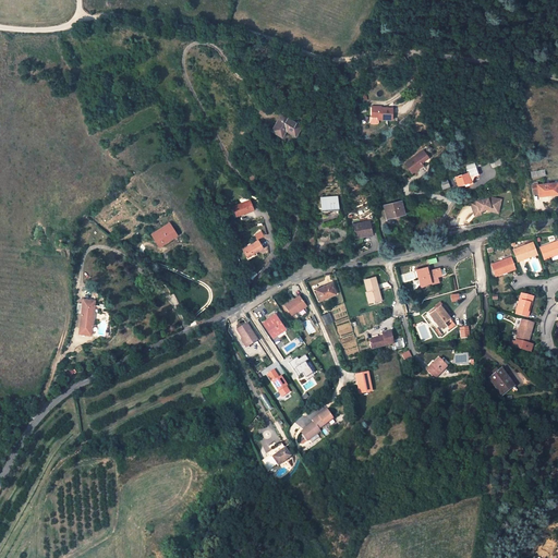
[(380,117),(380,120),(393,121),(393,109),(374,108),(373,117),(380,117)]
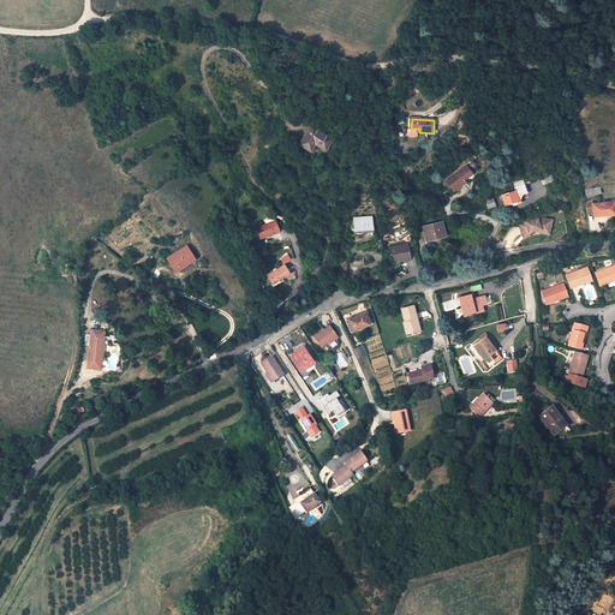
[(326,149),(333,138),(311,125),(305,135),(326,149)]
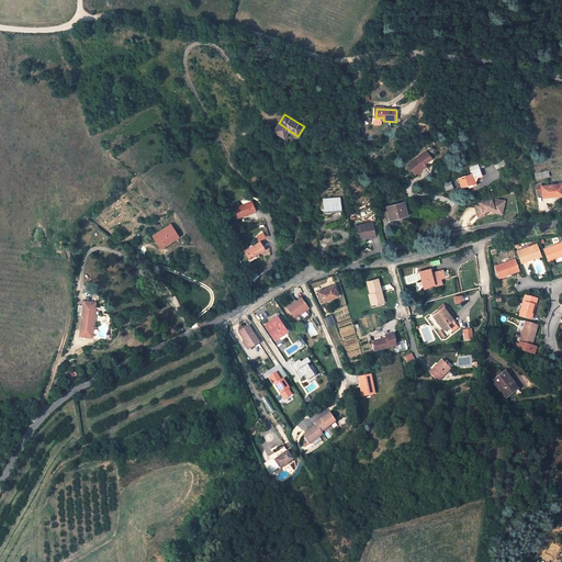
[(279,123),(273,131),(284,137),(289,132),(298,136),(279,123)]
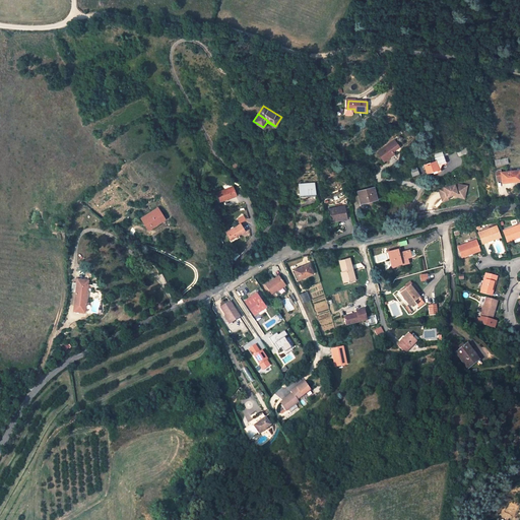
[(392,139),(376,153),(383,161),(392,154),(390,152),(397,145),(392,139)]
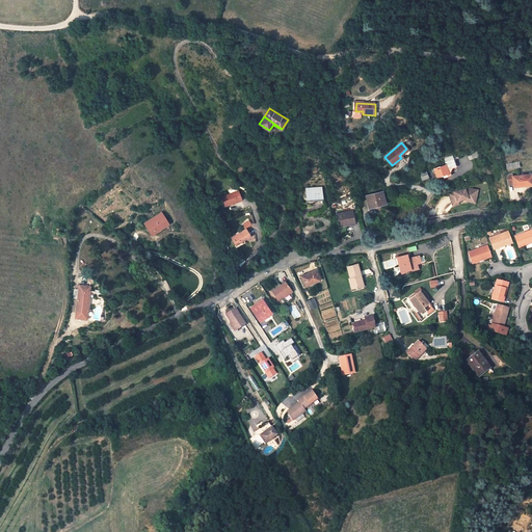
[(433,169),(436,178),(448,174),(447,168),(455,165),(453,159),(445,162),(446,165),(433,169)]
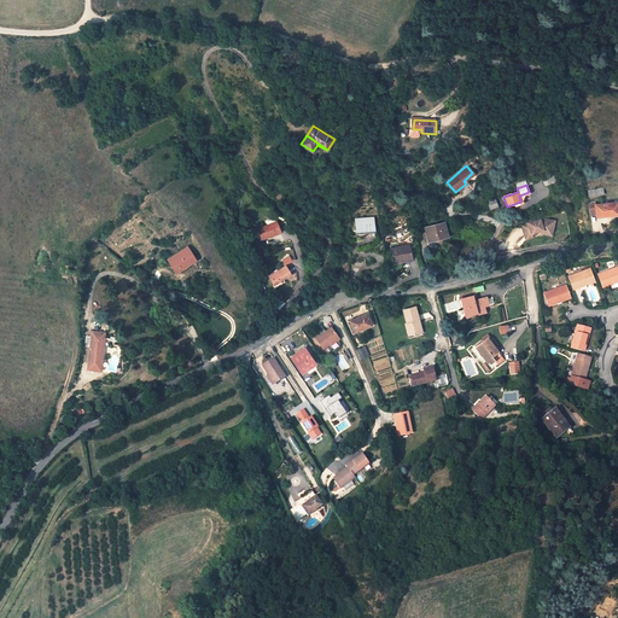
[(499,207),(495,199),(487,202),(490,210),(499,207)]
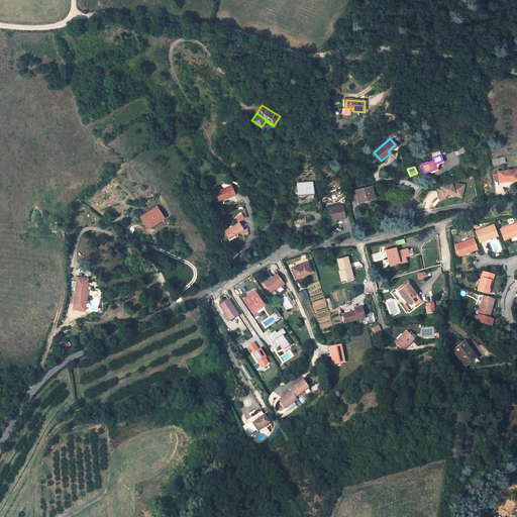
[(511,180),(511,181),(516,179),(516,174),(516,170),(498,172),(498,169),(495,169),(492,172),(493,180),(499,180),(499,182),(507,181),(507,180),(511,180)]
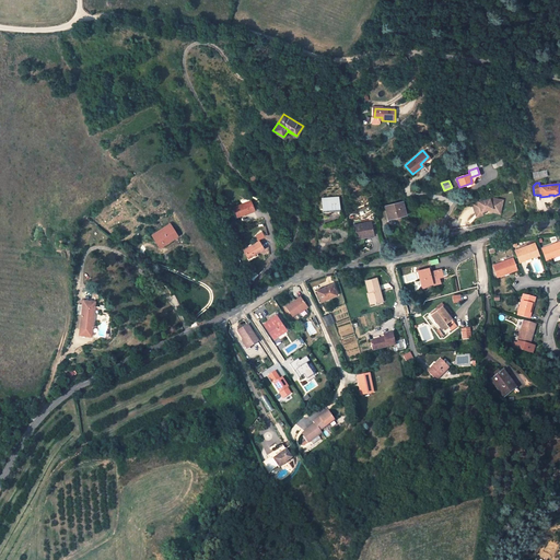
[(322,198),(323,211),(330,211),(330,209),(339,208),(338,197),(322,198)]
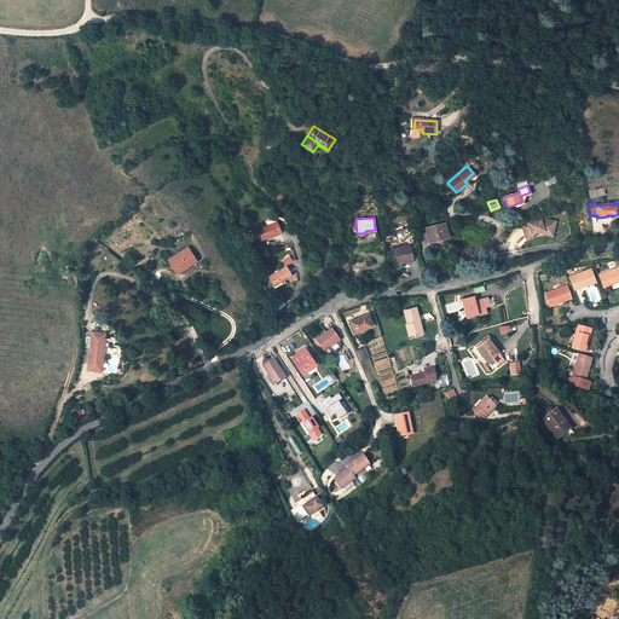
[(543,220),(522,226),(525,237),(544,231),(553,233),(555,223),(543,220)]
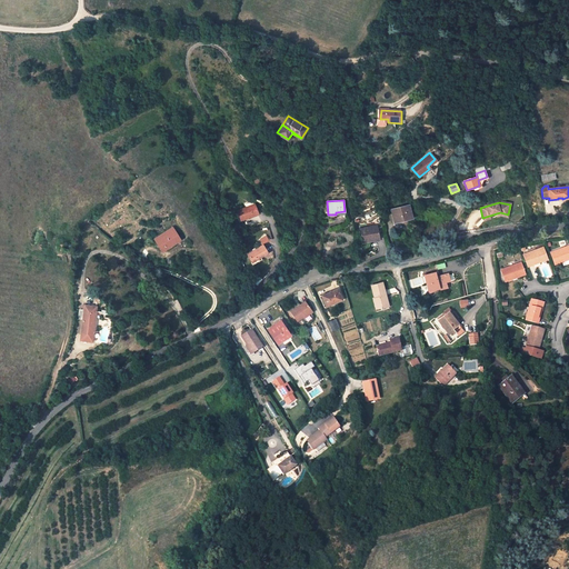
[(241,219),(258,213),(255,205),(238,211),(241,219)]
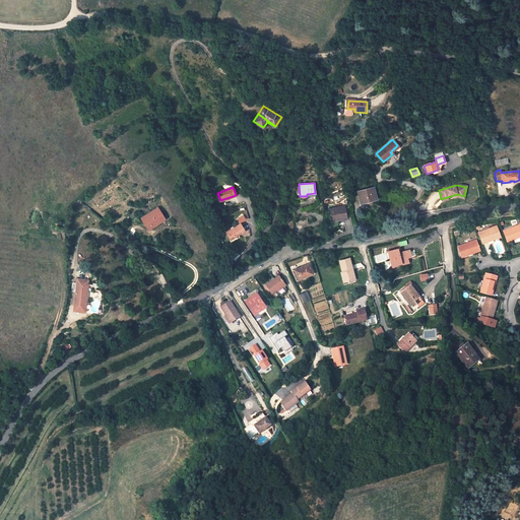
[(377,199),(374,187),(358,191),(360,203),(377,199)]
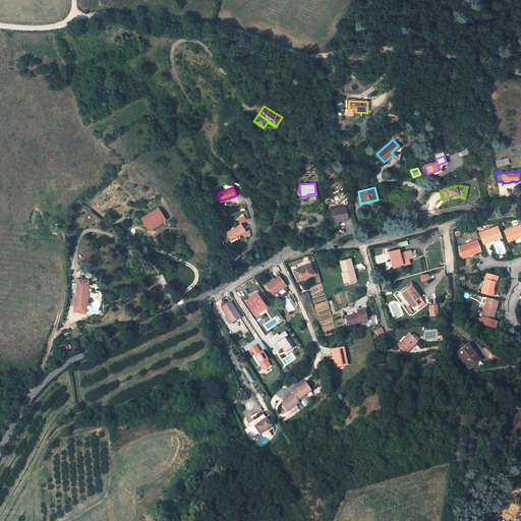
[(399,203),(400,211),(408,210),(406,198),(403,199),(403,201),(399,203)]
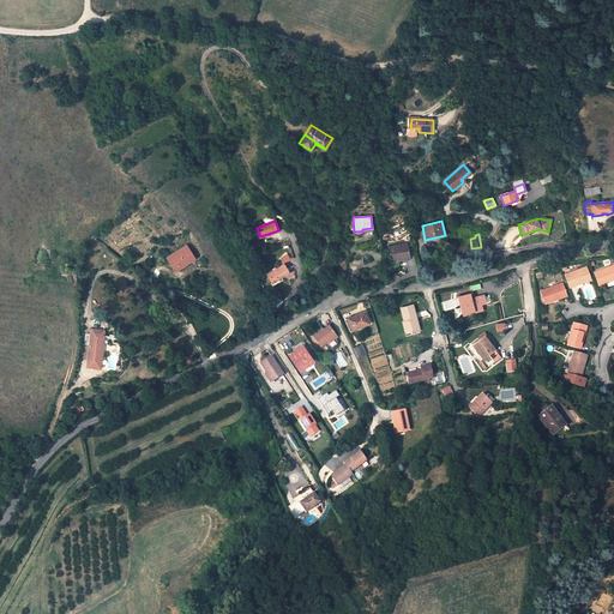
[(387,247),(391,259),(399,258),(399,260),(409,258),(407,245),(402,246),(402,244),(387,247)]
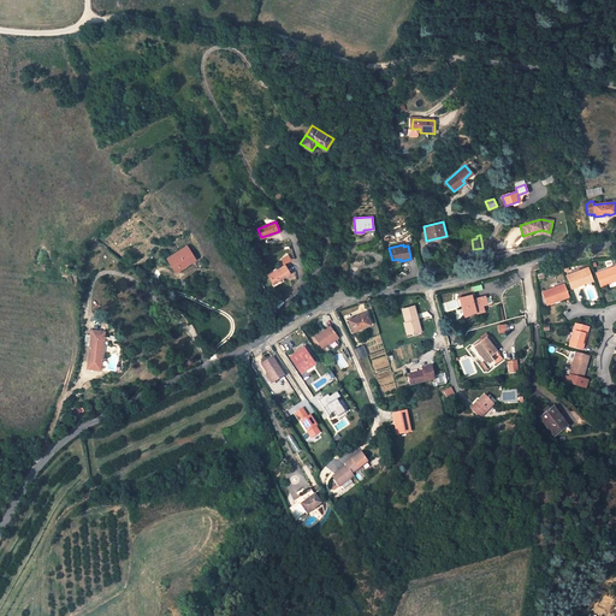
[(196,258),(188,246),(169,258),(177,270),(196,258)]
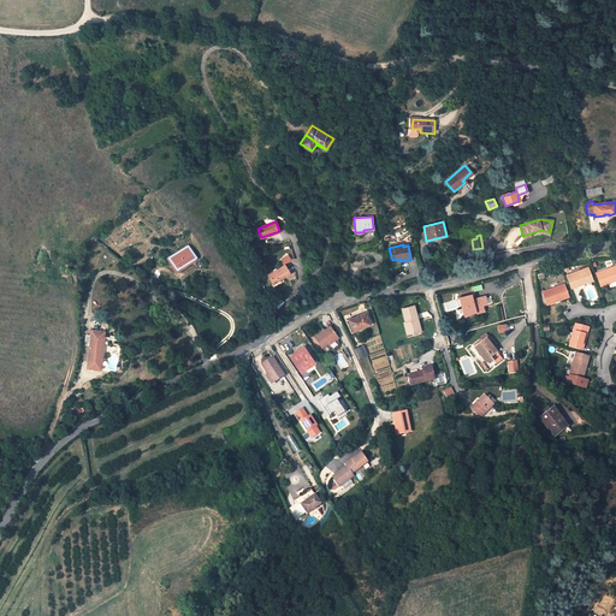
[(295,259),(292,249),(276,260),(280,267),(268,274),(273,284),(290,273),(285,265),(295,259)]
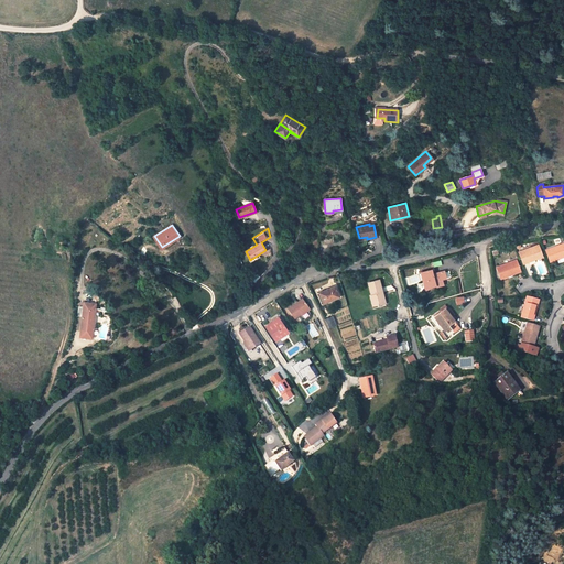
[(563,243),(545,250),(550,262),(556,259),(556,258),(563,255),(563,243)]
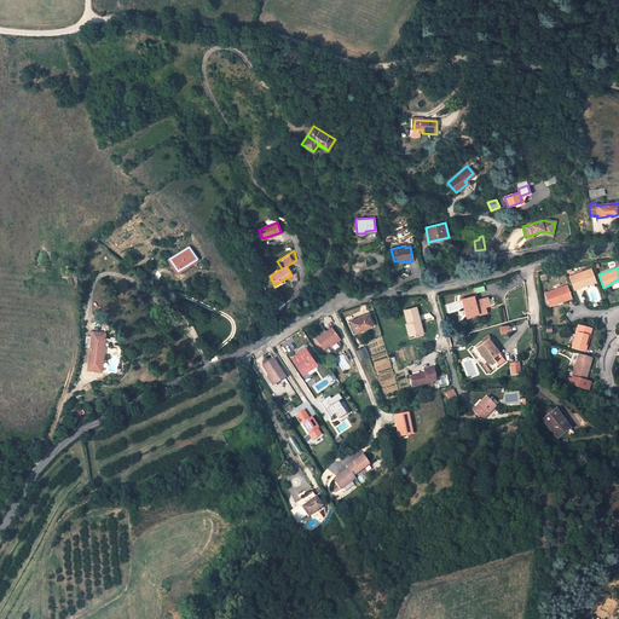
[(570,277),(573,288),(586,283),(588,285),(595,282),(590,270),(570,277)]
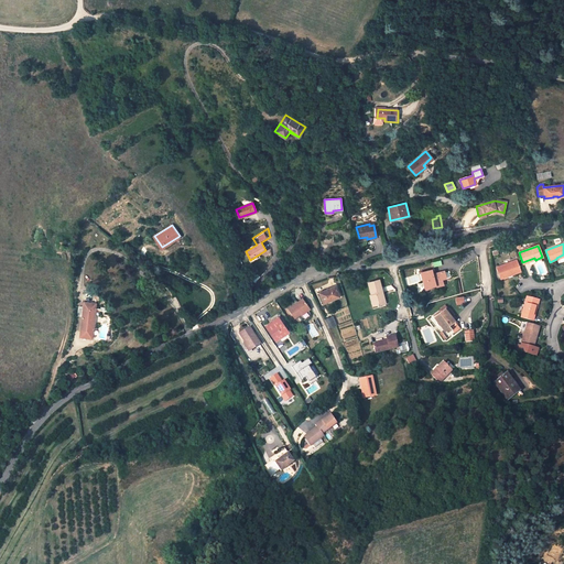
[(497,268),(501,279),(508,277),(507,274),(520,270),(517,260),(497,268)]
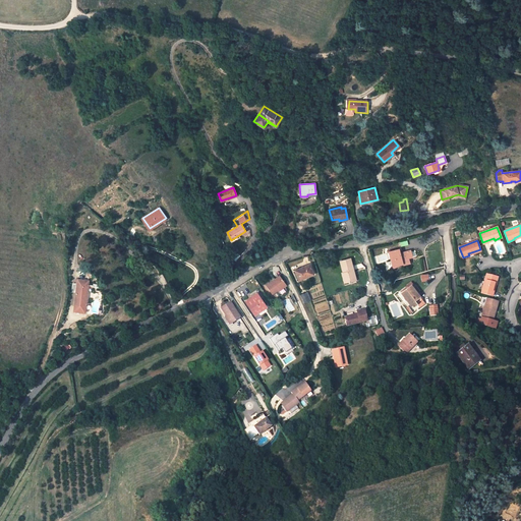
[(400,253),(398,249),(389,252),(393,267),(408,263),(407,258),(411,257),(409,251),(400,253)]
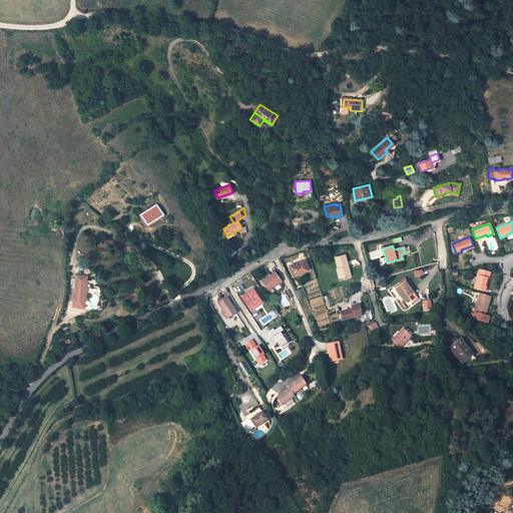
[(346,267),(348,266),(345,254),(335,258),(338,269),(337,270),(339,279),(349,277),(346,267)]
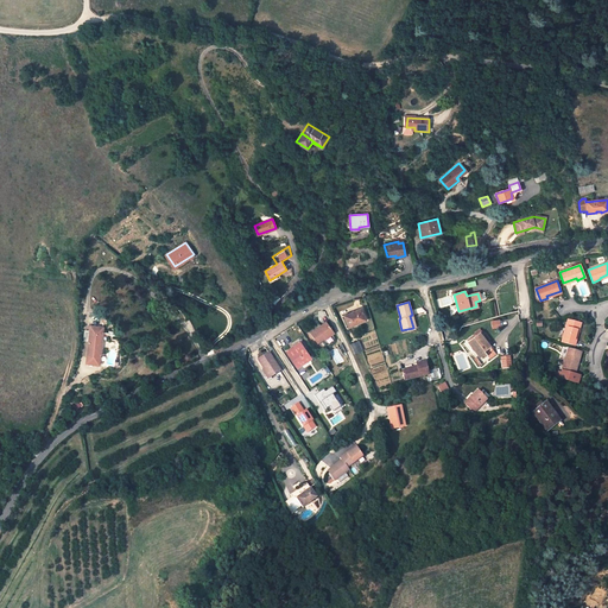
[(366,320),(361,309),(343,316),(348,327),(366,320)]
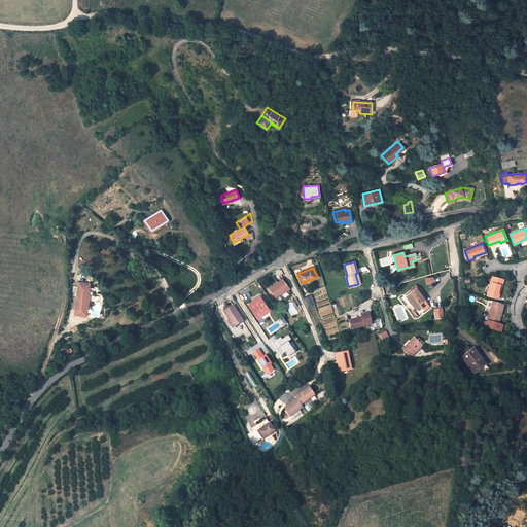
[(503,281),(492,278),(487,296),(496,299),(500,286),(501,287),(503,281)]
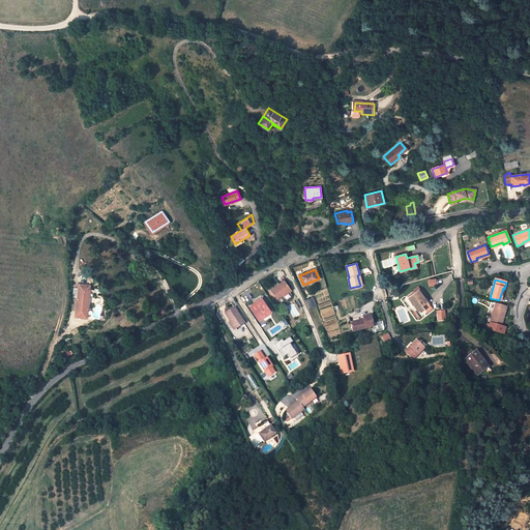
[(292,290),(287,281),(272,290),(278,299),(292,290)]
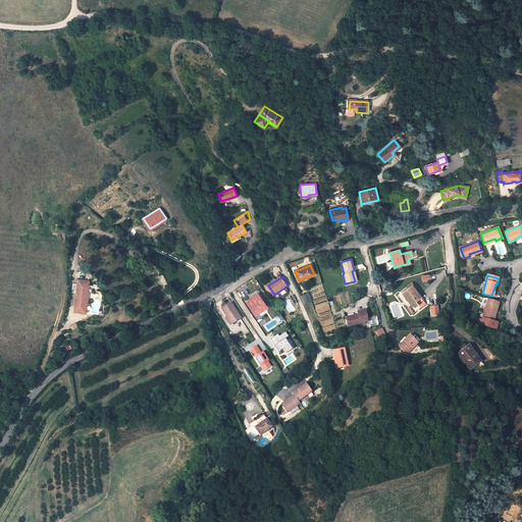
[(82,279),(79,312),(82,313),(89,313),(92,279),(82,279)]
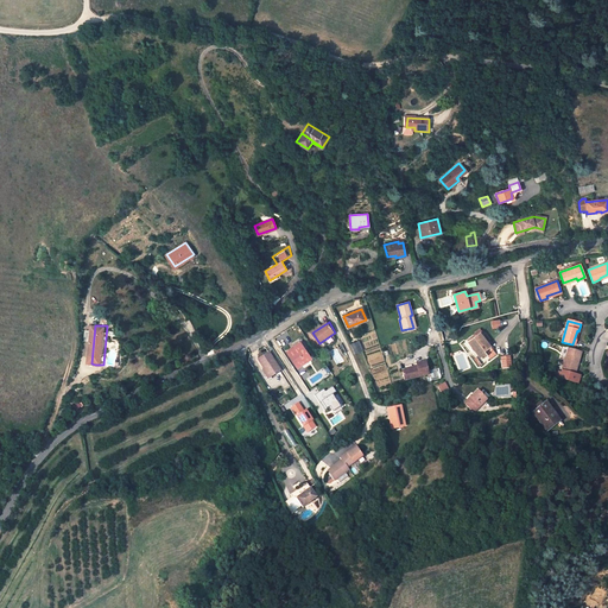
[(480,333),(476,335),(475,335),(467,341),(481,359),(482,359),(482,358),(483,358),(485,356),(486,355),(487,355),(493,350),(480,333)]
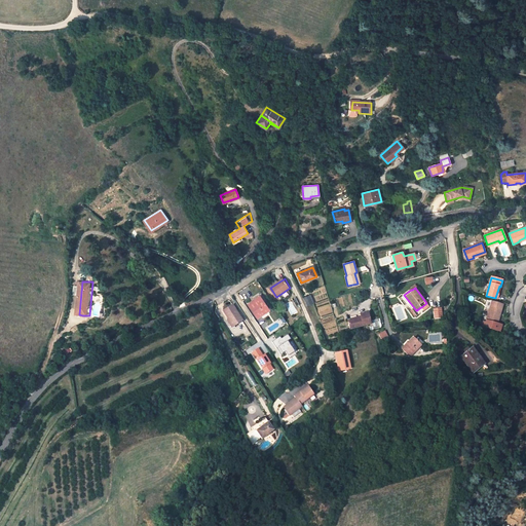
[(251,302),(248,304),(256,317),(268,309),(259,296),(255,299),(256,300),(252,303),(251,302)]
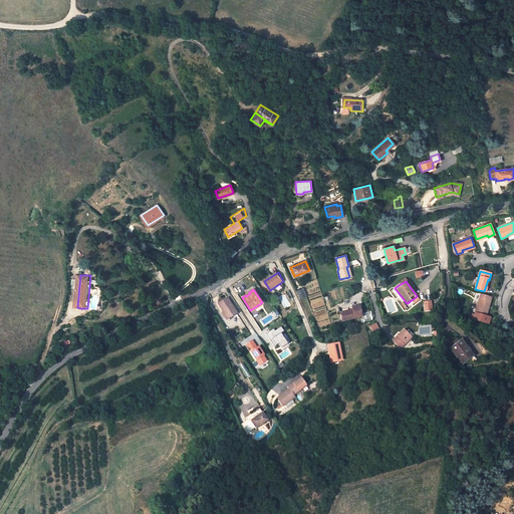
[(302,289),(296,291),(300,298),(300,299),(306,297),(302,289)]
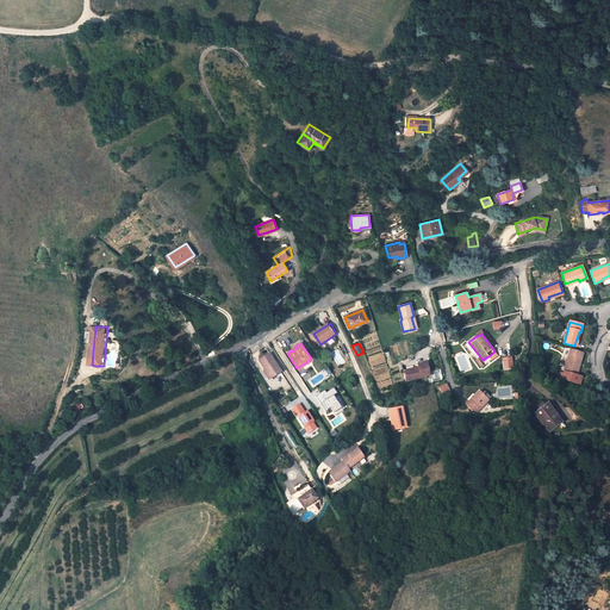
[(577,366),(582,353),(570,349),(564,373),(560,372),(558,378),(572,381),(574,374),(577,375),(579,367),(577,366)]
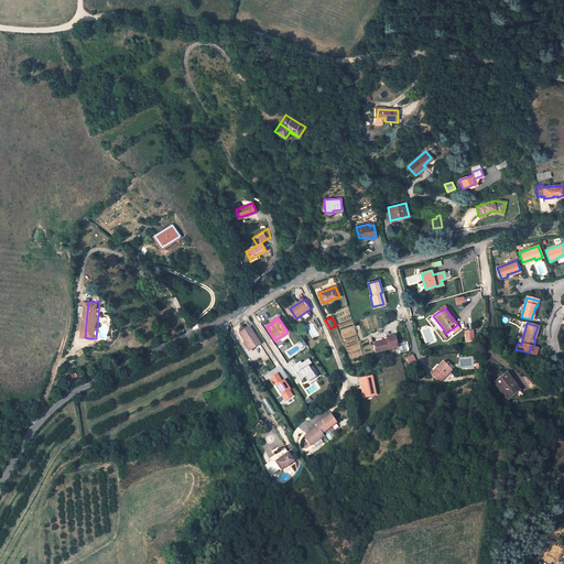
[(240,333),(251,349),(260,344),(249,326),(240,333)]
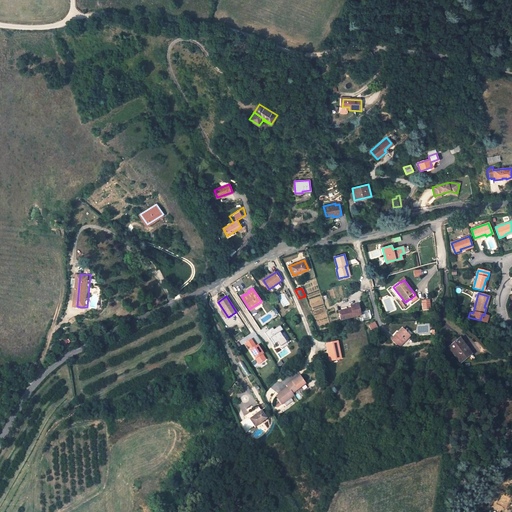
[(358,305),(358,304),(350,306),(351,309),(339,312),(341,320),(361,315),(358,305)]
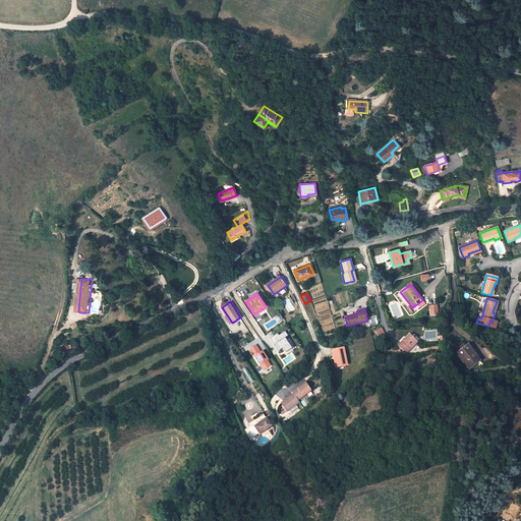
[(382,328),(375,331),(380,339),(386,335),(382,328)]
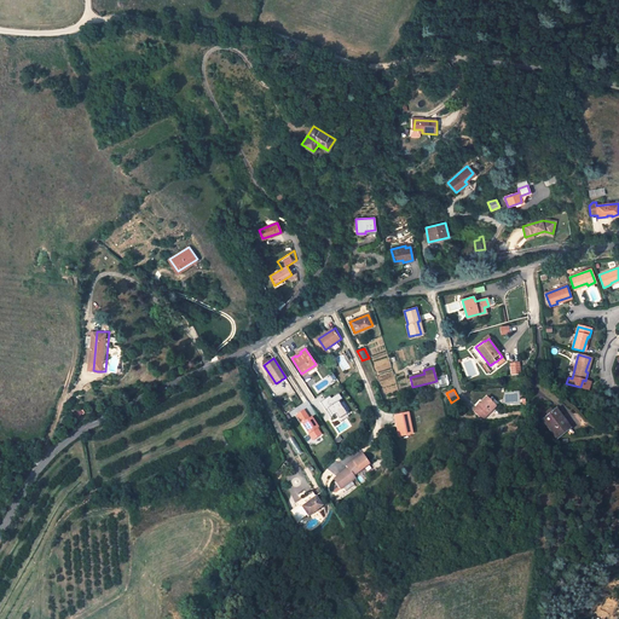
[(330,397),(320,403),(325,410),(327,409),(339,401),(342,399),(339,393),(331,399),(330,397)]
